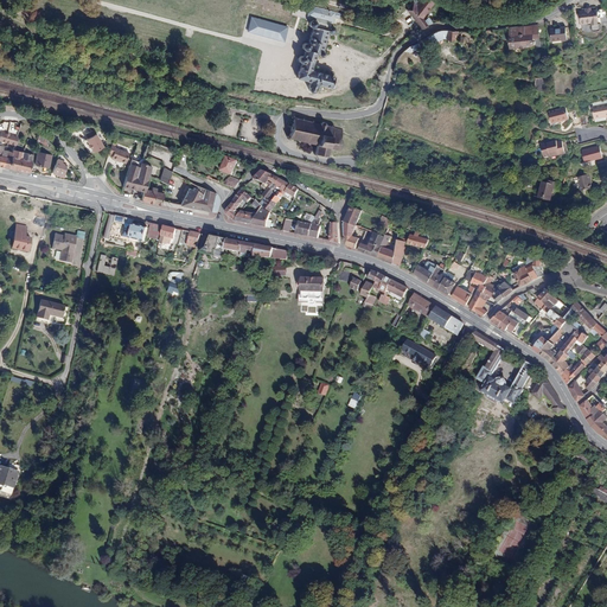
[(427,24),(425,20),(422,18),(435,0),(414,0),(406,8),(421,27),(427,24)]
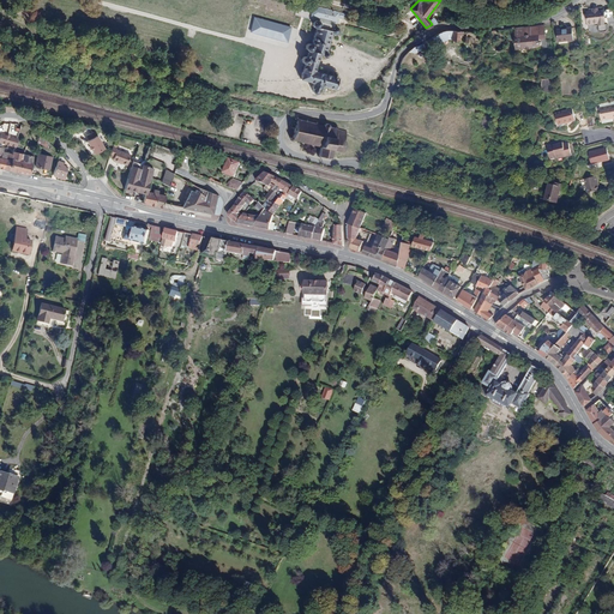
[(344,13),(313,5),(309,16),(318,18),(335,22),(336,22),(338,17),(343,18),(344,13)]
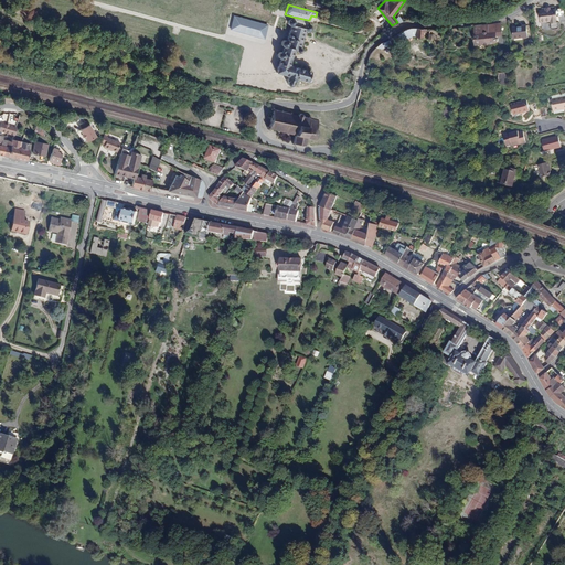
[(561,21),(557,21),(555,9),(550,9),(550,7),(544,7),(545,10),(542,10),(543,21),(550,20),(551,28),(552,28),(553,29),(554,29),(555,29),(558,28),(558,24),(561,21)]
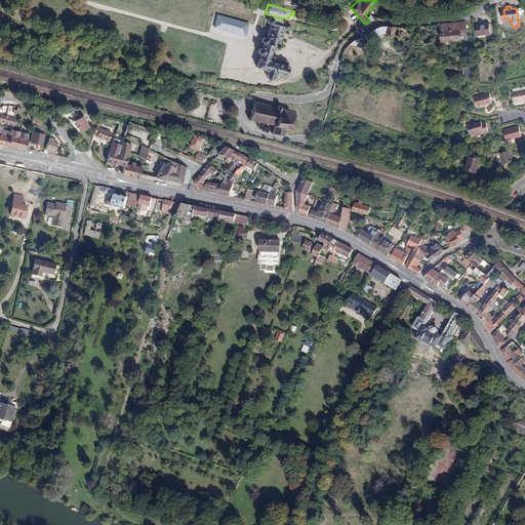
[(524,15),(522,7),(516,8),(518,19),(521,19),(524,18),(524,15)]
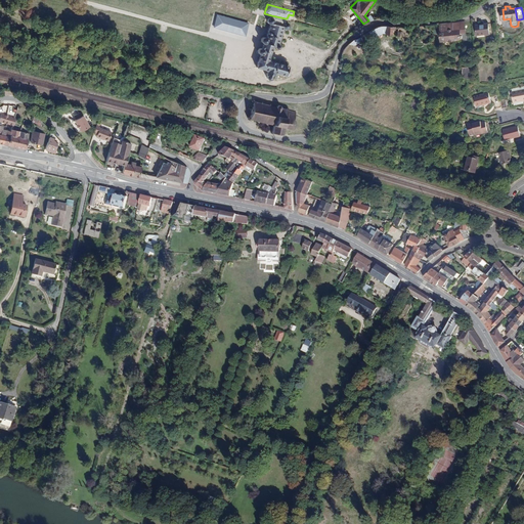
[(249,24),(217,14),(213,28),(246,37),(249,24)]
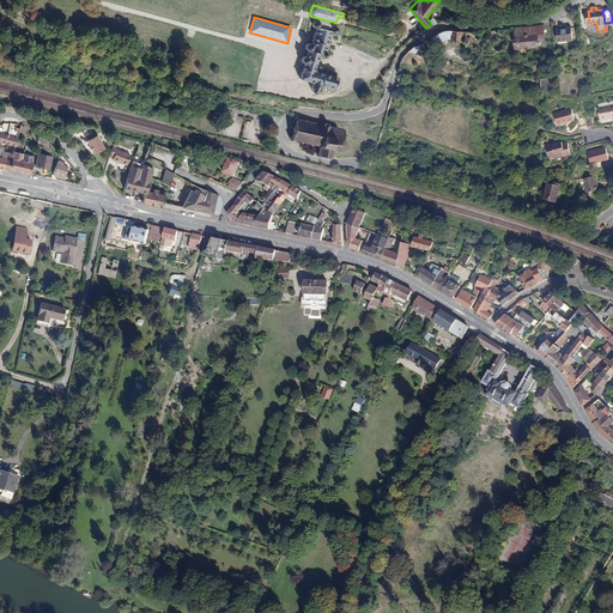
[(334,22),(317,18),(317,20),(319,20),(320,22),(320,23),(320,24),(320,25),(320,26),(329,29),(329,28),(329,26),(331,26),(332,25),(333,25),(334,22)]
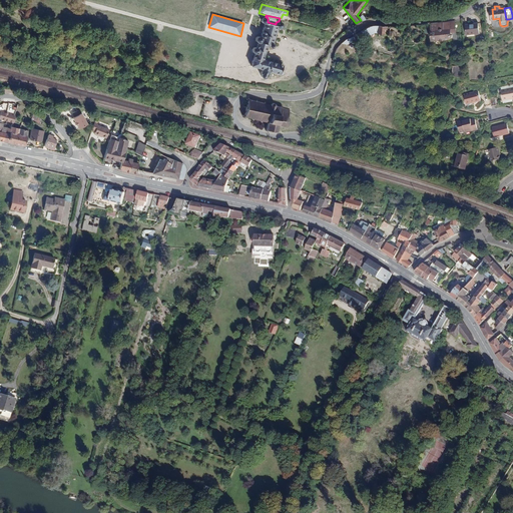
[(266,17),(265,16),(264,16),(263,17),(262,18),(261,19),(261,20),(261,21),(262,22),(263,23),(264,23),(260,35),(259,35),(258,35),(257,35),(255,36),(255,37),(254,37),(254,38),(254,39),(254,40),(255,41),(257,42),(255,46),(254,46),(253,46),(252,47),(251,47),(251,48),(251,49),(251,50),(251,51),(251,52),(252,52),(253,53),(249,66),(261,68),(259,73),(260,74),(260,75),(260,76),(261,77),(262,78),(263,78),(264,78),(264,77),(265,77),(266,76),(267,76),(268,71),(280,74),(282,64),(263,58),(267,45),(269,46),(270,47),(271,47),(272,47),(273,47),(273,46),(274,45),(274,44),(273,44),(273,43),(277,28),(278,28),(279,28),(280,28),(281,28),(281,27),(282,26),(283,25),(283,24),(282,23),(282,22),(281,22),(281,21),(280,21),(279,21),(278,21),(277,22),(276,22),(276,23),(276,24),(268,22),(268,21),(268,20),(268,19),(268,18),(267,17),(266,17)]
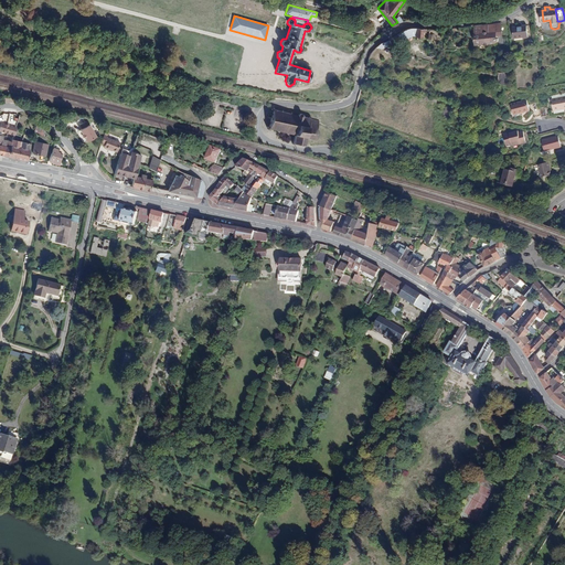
[(500,23),(475,25),(477,44),(483,43),(497,42),(496,35),(501,34),(500,23)]
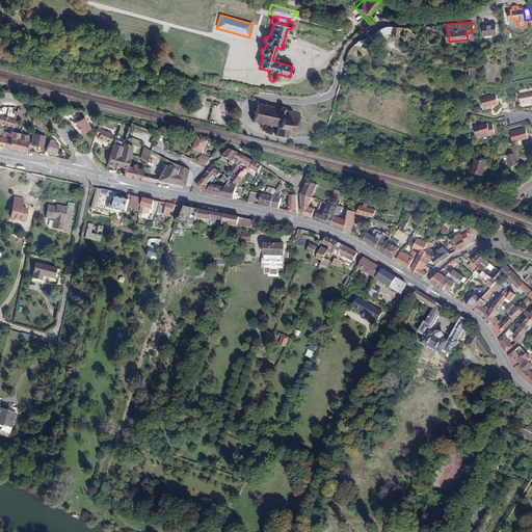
[(482,25),(483,35),(497,33),(496,24),(482,25)]
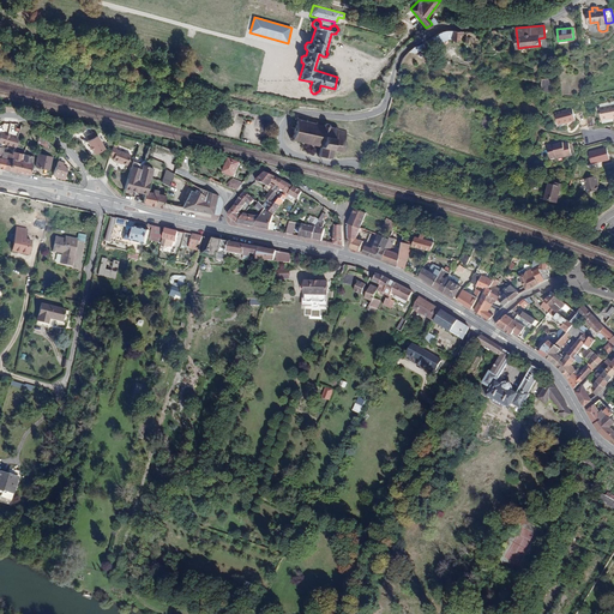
[(459,35),(462,35),(462,31),(451,30),(445,30),(440,31),(432,37),(437,43),(440,42),(447,38),(458,41),(459,35)]
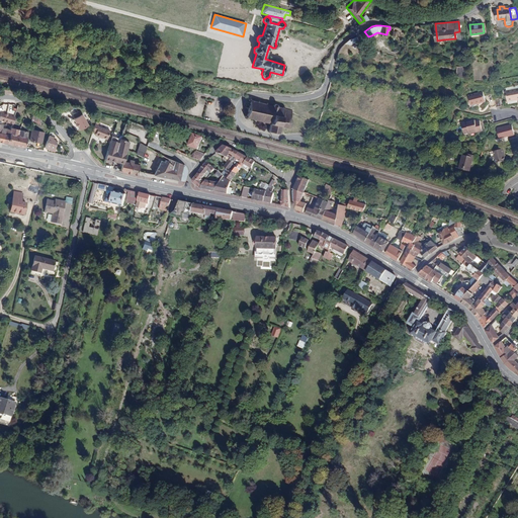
[(349,45),(354,42),(353,41),(358,39),(356,36),(352,38),(349,39),(344,44),(349,45)]
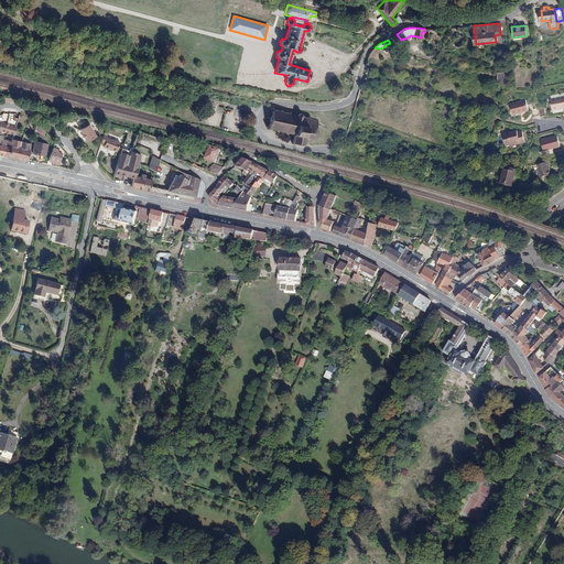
[(506,72),(497,72),(497,76),(497,82),(506,85),(506,72)]
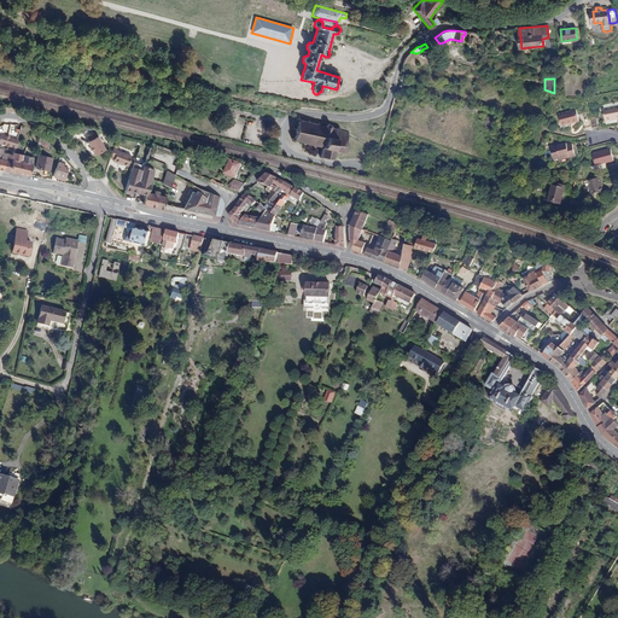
[(617,105),(602,109),(605,121),(617,117),(617,105)]
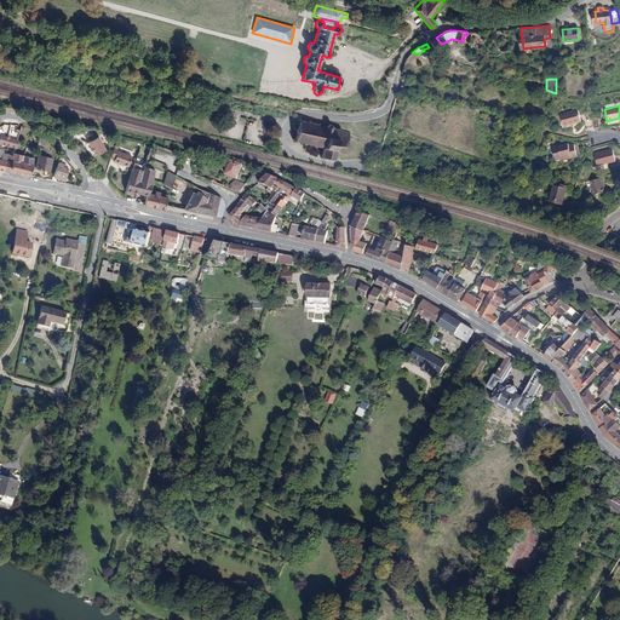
[(581,120),(579,109),(561,113),(563,124),(574,121),(574,122),(581,120)]
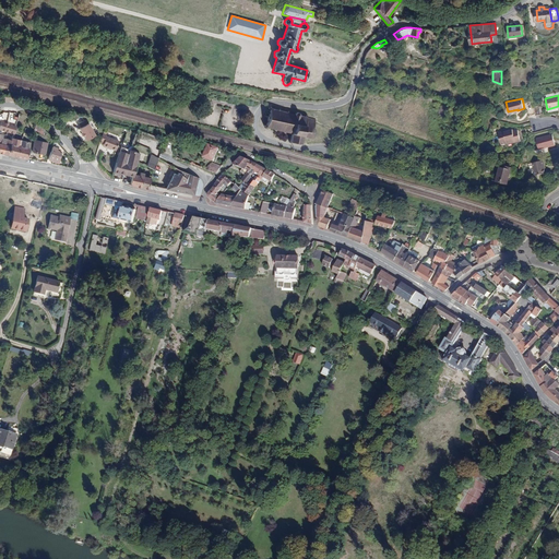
[(270,107),(265,127),(290,132),(289,140),(300,143),(302,135),(308,137),(309,137),(310,137),(311,135),(312,135),(312,134),(313,133),(314,132),(314,131),(314,130),(314,129),(313,128),(313,127),(312,126),(313,120),(314,118),(298,115),(299,111),(294,110),(294,113),(270,107)]
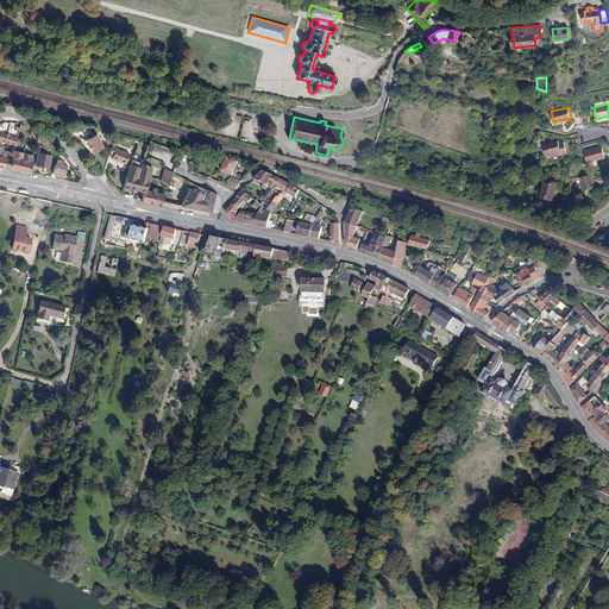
[(102,146),(93,129),(85,133),(87,138),(85,139),(93,151),(102,146)]
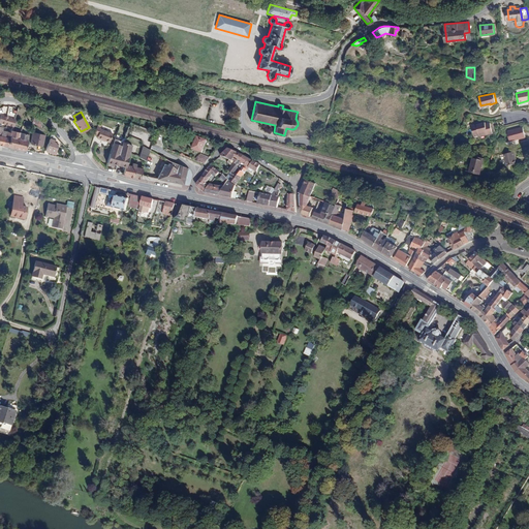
[(13,127),(16,119),(6,116),(4,124),(13,127)]
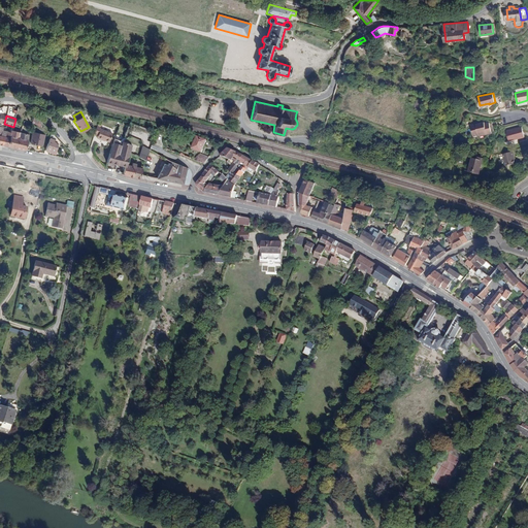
[(485,124),(484,122),(475,125),(475,124),(470,125),(472,136),(487,132),(487,134),(492,132),(489,123),(485,124)]
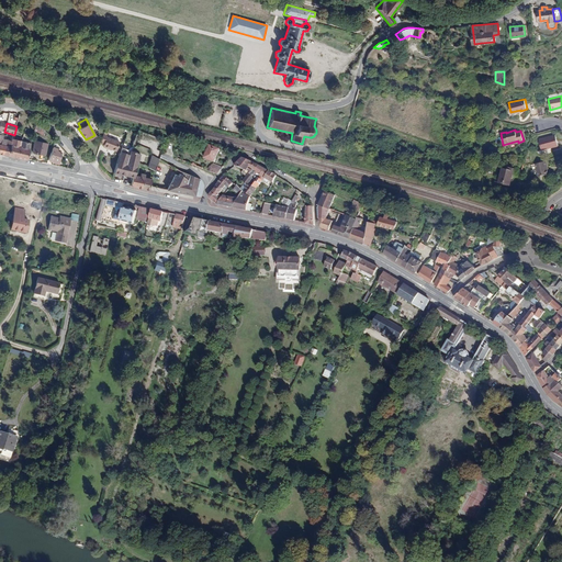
[(107,136),(107,135),(103,133),(99,142),(103,144),(102,146),(108,148),(108,147),(115,150),(119,142),(107,136)]
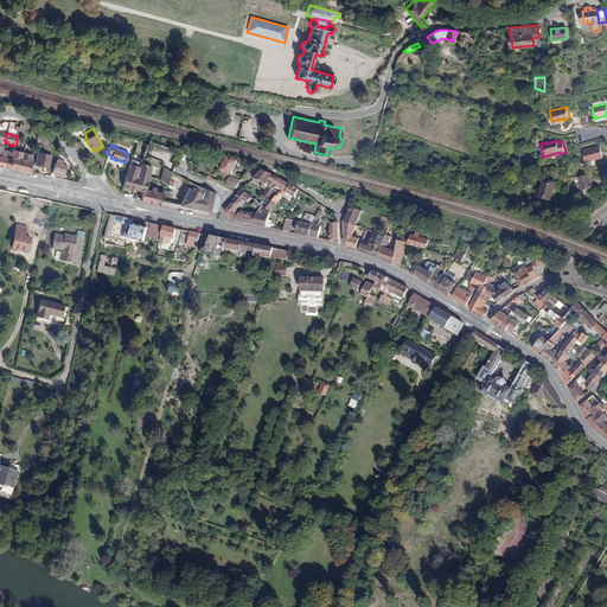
[(600,145),(582,149),(585,161),(602,157),(600,145)]
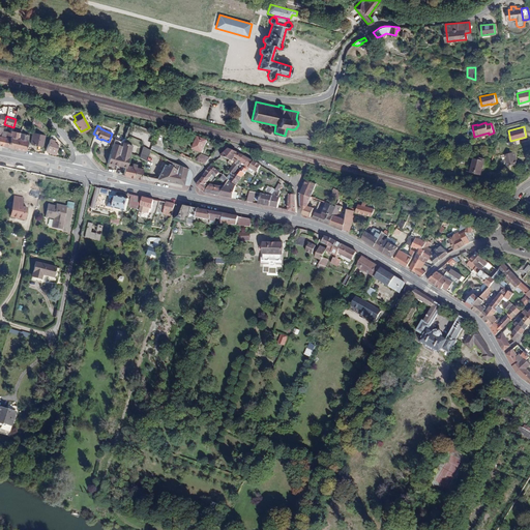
[(17,148),(20,133),(11,130),(11,133),(7,146),(17,148)]
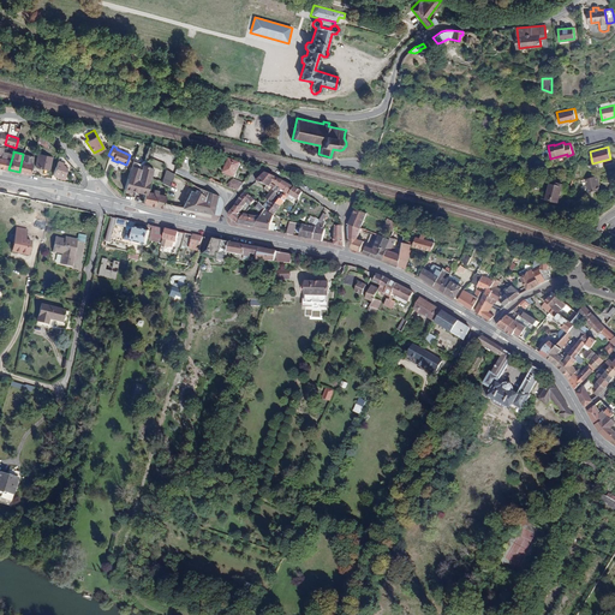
[(34,156),(23,154),(19,172),(29,174),(30,174),(34,156)]
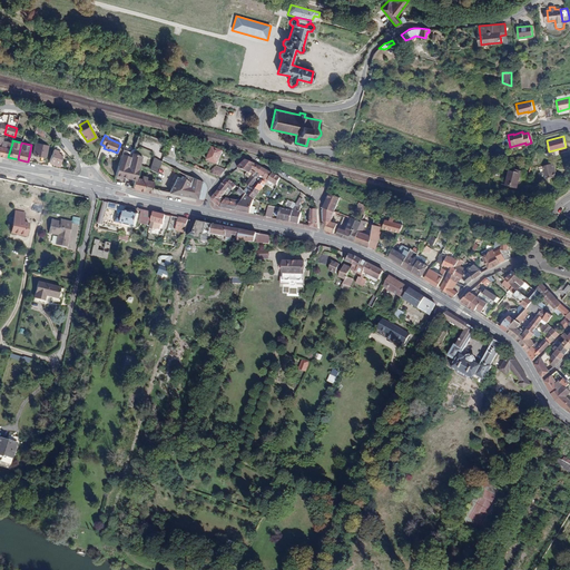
[(45,157),(48,145),(36,143),(32,154),(45,157)]
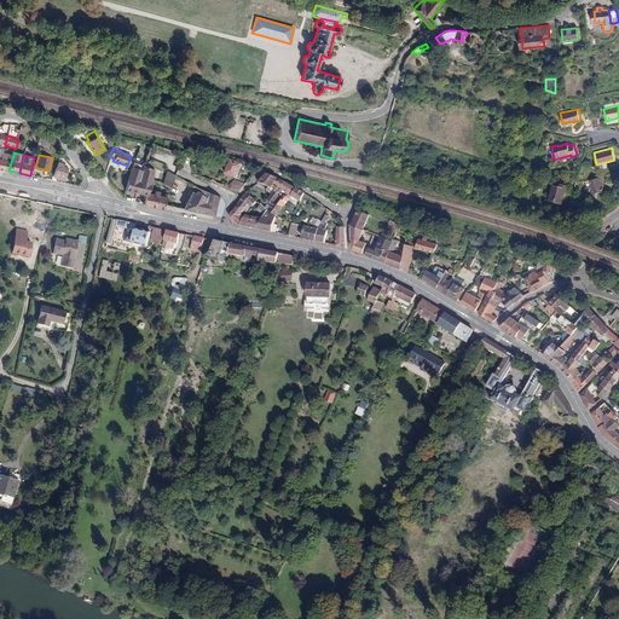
[(225,173),(236,178),(242,163),(231,160),(225,173)]
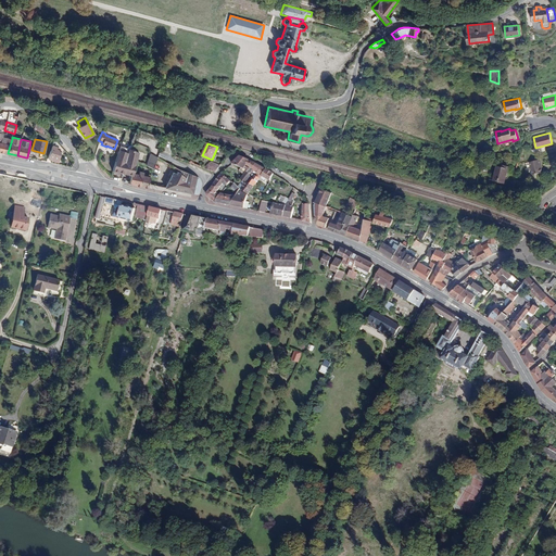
[(48,159),(57,161),(60,151),(55,149),(57,147),(52,146),(48,159)]
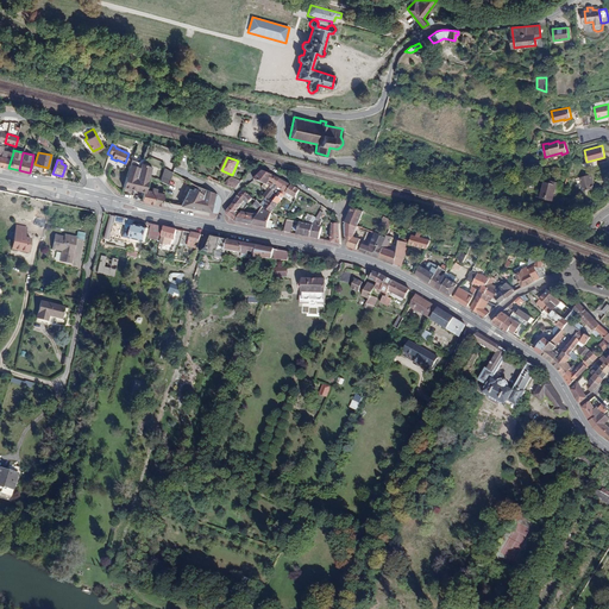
[(150,175),(152,167),(132,159),(126,175),(123,187),(144,192),(145,192),(145,189),(150,175)]
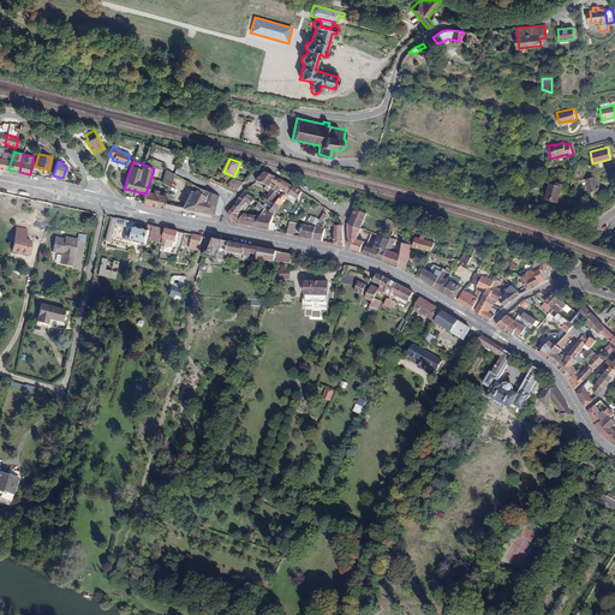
[(163,169),(157,183),(166,186),(172,173),(163,169)]
